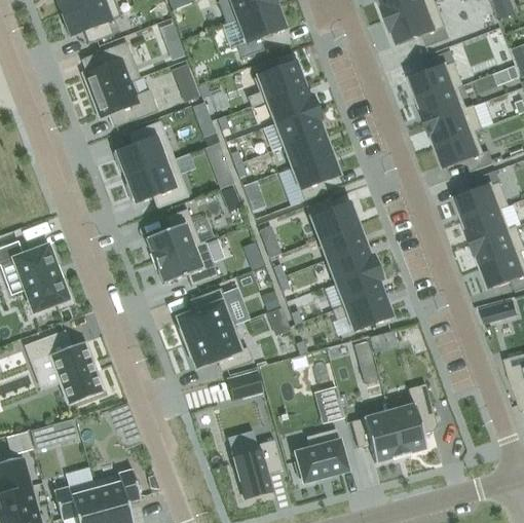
[(57,0),(62,12),(92,0),(57,0)]
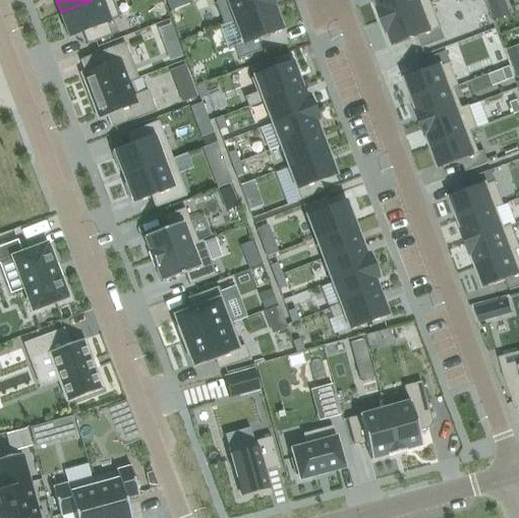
[(92,0),(61,12),(69,35),(83,30),(89,43),(113,34),(108,20),(120,15),(114,0),(92,0)]
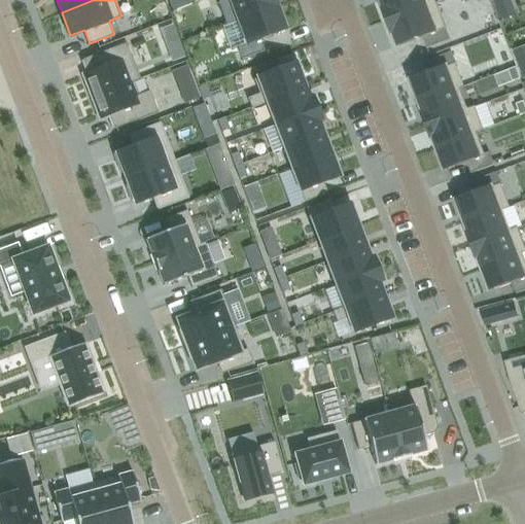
[(219,0),(229,23),(279,4),(277,0),(219,0)]
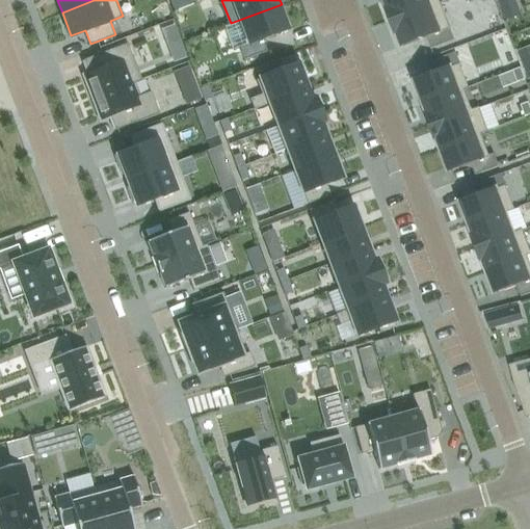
[(386,0),(394,19),(442,1),(441,0),(386,0)]
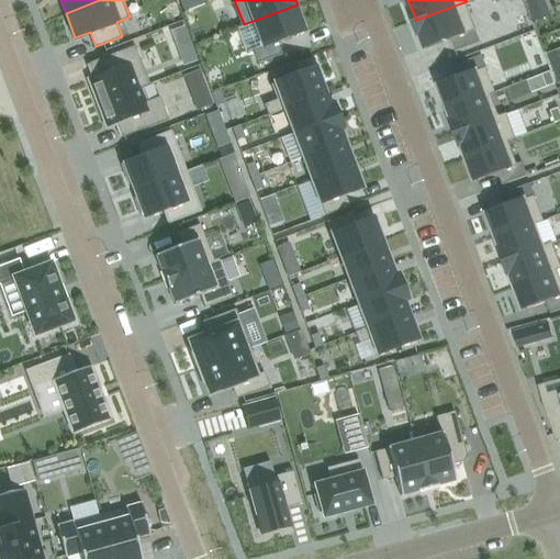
[(467,1),(416,20),(426,47),(452,37),(457,49),(481,41),(467,1)]
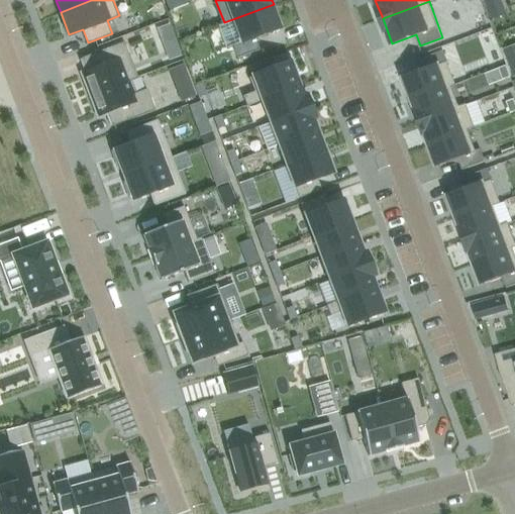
[(224,22),(219,24),(227,46),(233,44),(238,57),(261,48),(256,37),(273,31),(273,32),(280,29),(279,28),(282,27),(274,4),(224,22)]
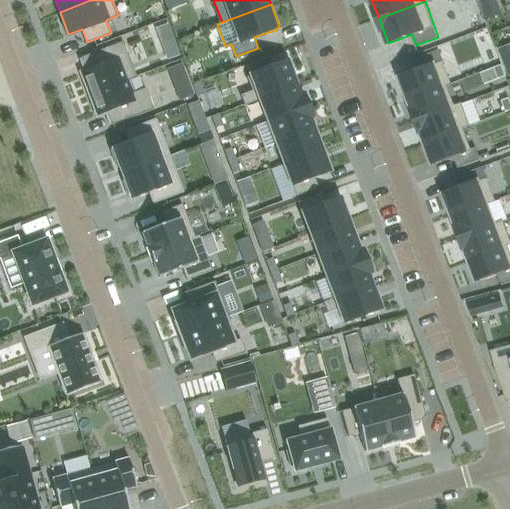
[(124,40),(82,56),(87,69),(82,71),(90,92),(128,78),(128,79),(137,75),(124,40)]
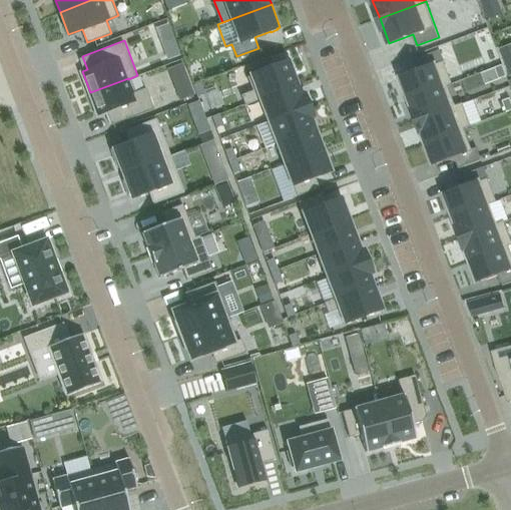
[(422,69),(401,76),(410,99),(449,84),(449,85),(454,83),(441,49),(418,57),(422,69)]
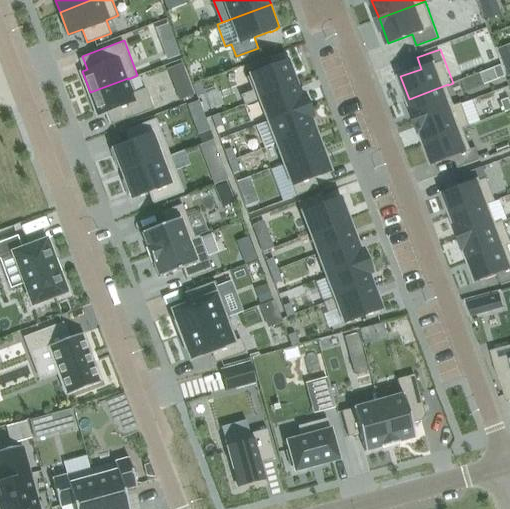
[(241,93),(245,104),(260,98),(260,97),(298,83),(289,60),(287,60),(285,55),(269,61),(271,66),(247,75),(253,89),(241,93)]
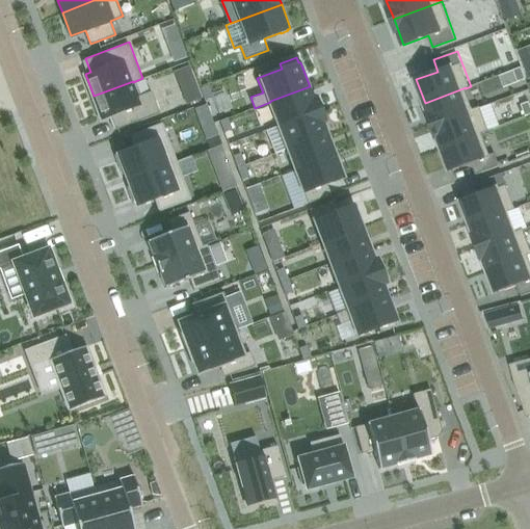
[(522,65),(514,69),(519,80),(527,78),(522,65)]
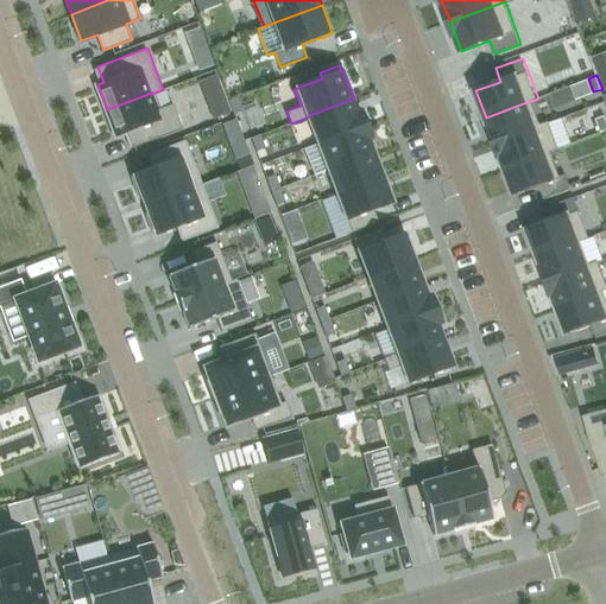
[(152,93),(107,109),(117,135),(127,131),(133,147),(184,127),(175,102),(158,109),(152,94),(152,93)]
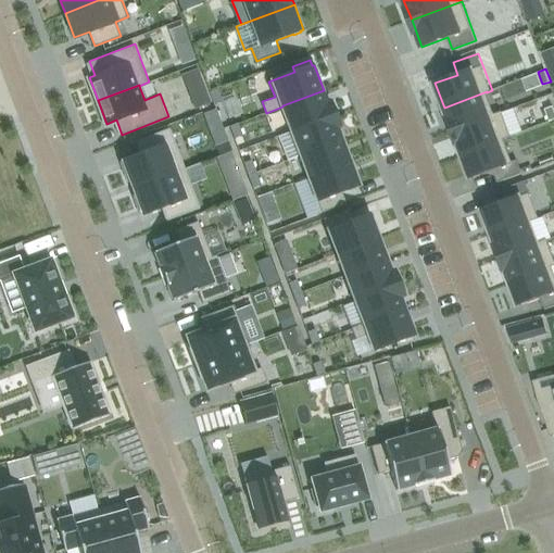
[(218,88),(211,91),(215,103),(224,100),(218,88)]
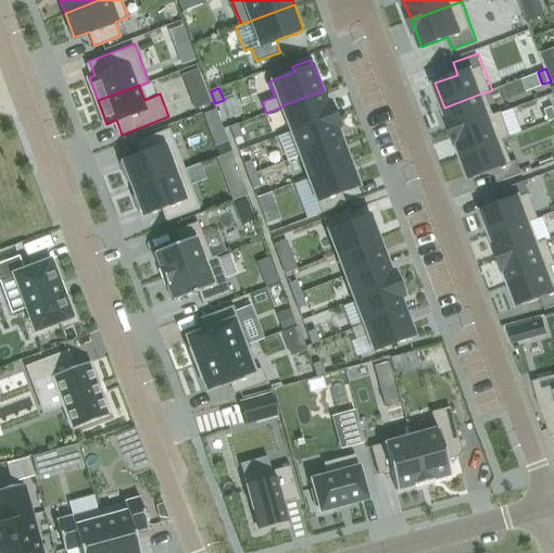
[(282,107),(291,130),(336,114),(330,100),(328,101),(324,90),(282,105),(282,107)]
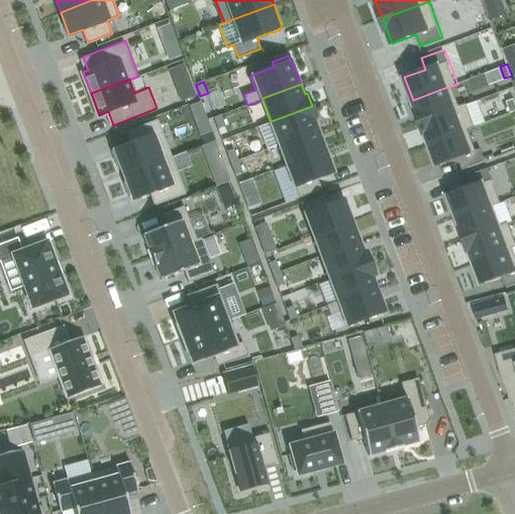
[(452,85),(413,100),(421,121),(460,106),(459,105),(452,86),(452,85)]
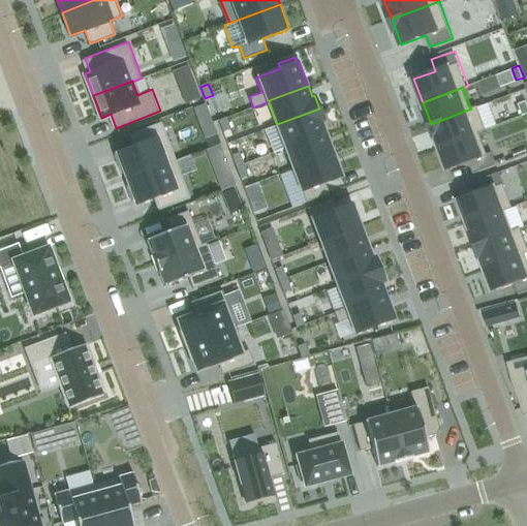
[(471,109),(431,124),(439,146),(479,131),(487,129),(477,105),(470,107),(471,109)]
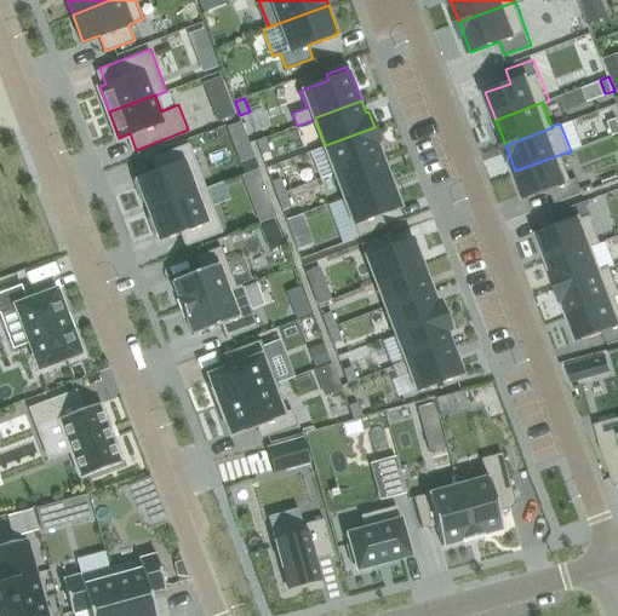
[(325,145),(336,172),(382,155),(377,143),(379,142),(375,127),(325,145)]
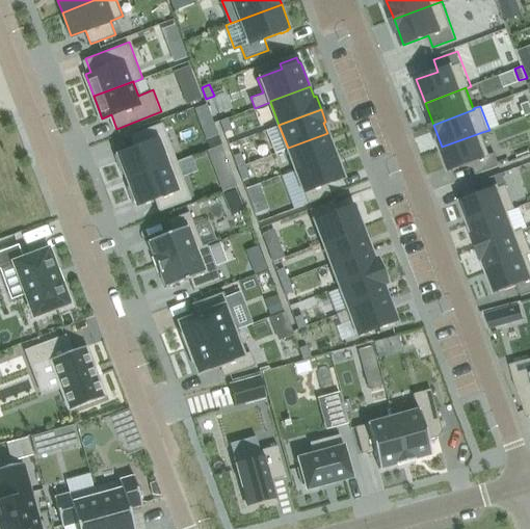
[(229,116),(220,120),(224,132),(233,129),(229,116)]
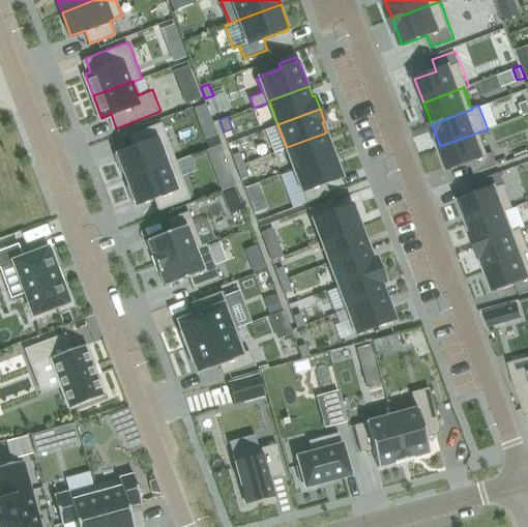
[(144,143),(115,153),(122,173),(125,172),(127,178),(176,159),(162,122),(139,130),(144,143)]
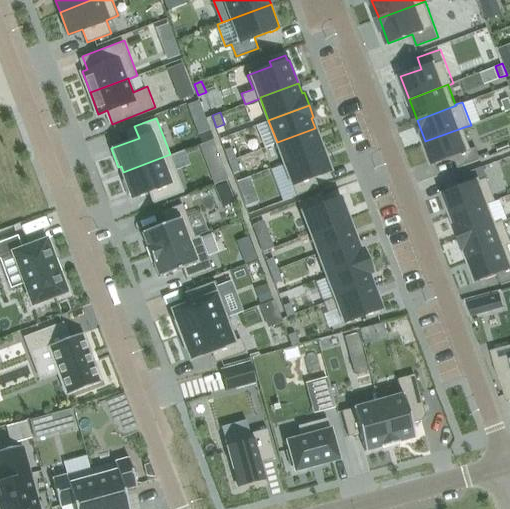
[(464,127),(425,141),(433,164),(454,156),(459,167),(481,159),(476,146),(472,148),(464,127)]
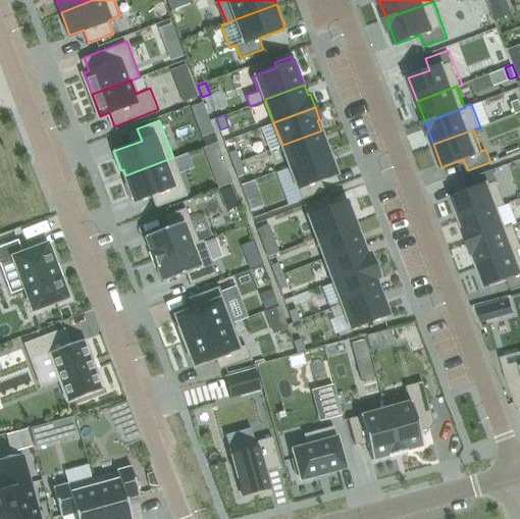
[(282,145),(291,165),(328,151),(321,131),(282,145)]
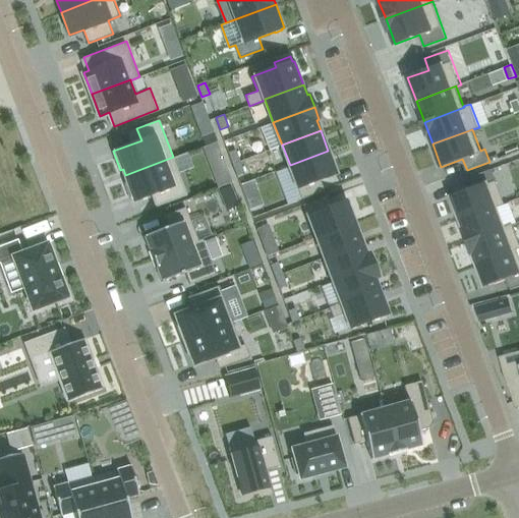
[(236,149),(229,152),(233,163),(241,160),(236,149)]
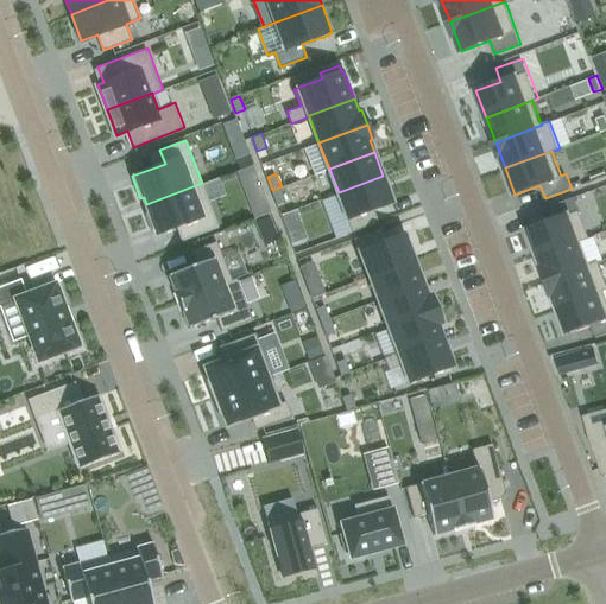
[(383,176),(339,192),(353,231),(379,221),(374,208),(392,201),(383,176)]
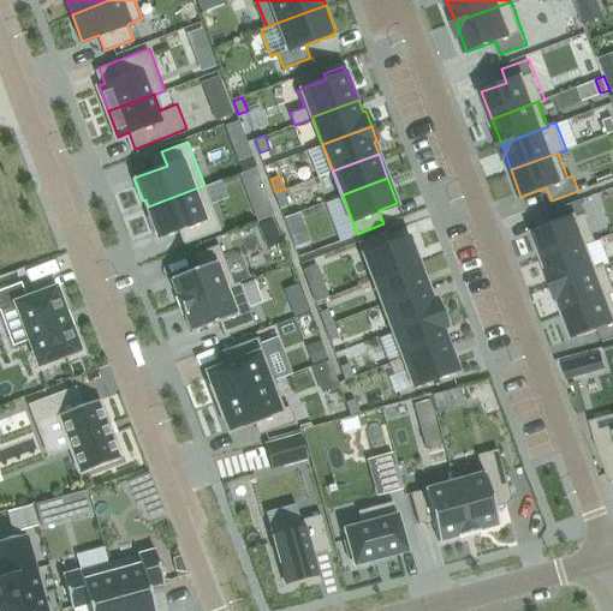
[(152,214),(148,215),(156,237),(189,225),(195,239),(221,229),(204,185),(148,207),(152,214)]
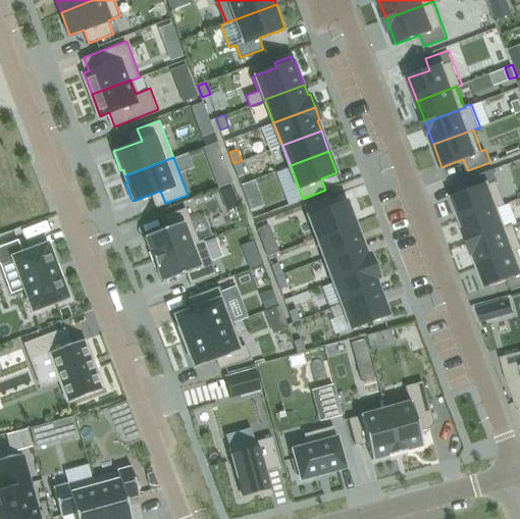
[(242,160),(234,163),(238,175),(246,172),(242,160)]
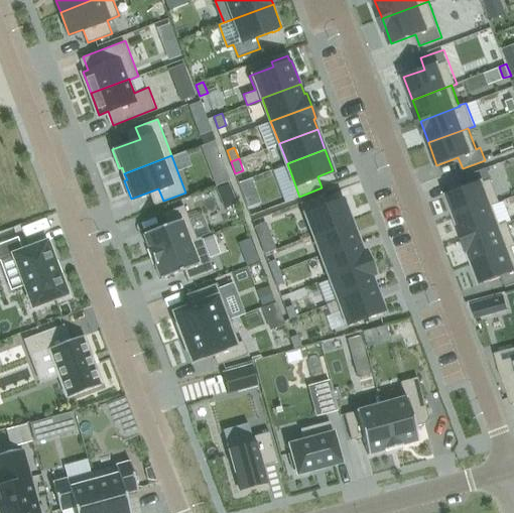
[(469,186),(447,195),(457,217),(491,204),(492,205),(501,202),(488,166),(465,175),(469,186)]
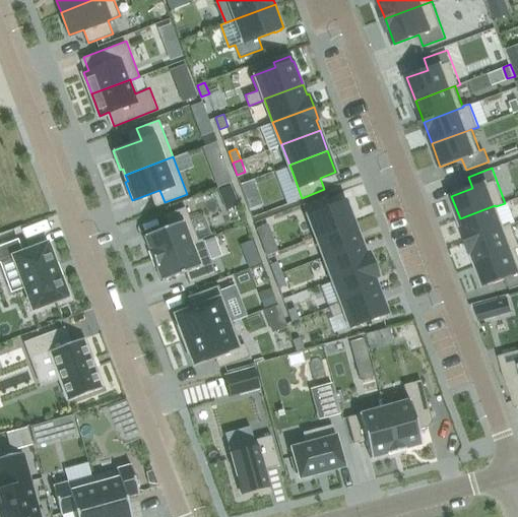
[(326,195),(304,203),(316,236),(354,221),(346,200),(330,206),(326,195)]
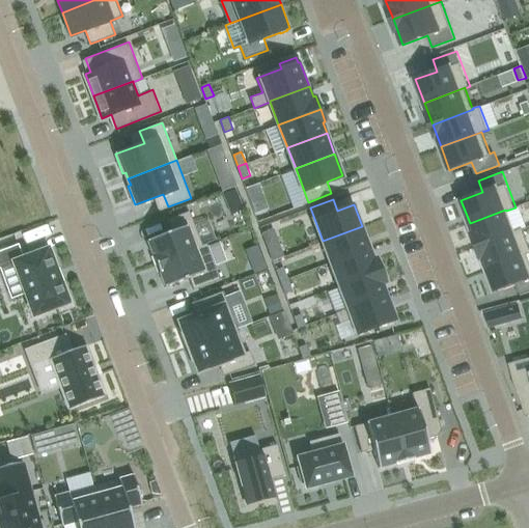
[(172,230),(147,240),(148,241),(154,253),(152,253),(157,262),(203,245),(202,244),(190,210),(168,219),(172,230)]
